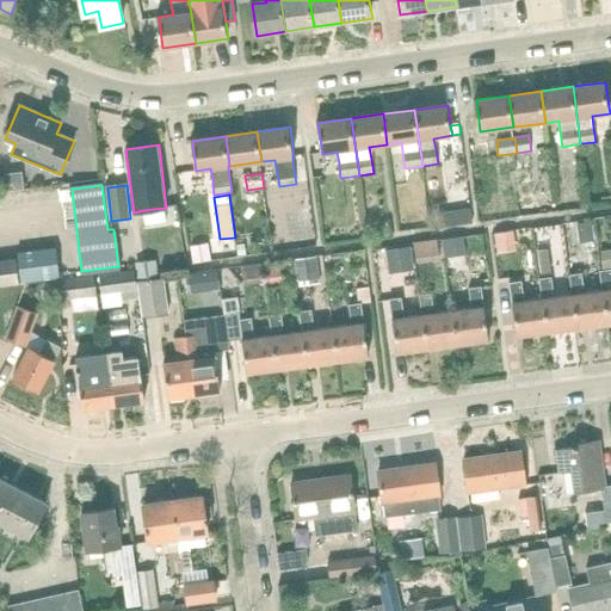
[(456,226),(473,223),(471,208),(455,210),(456,226)]
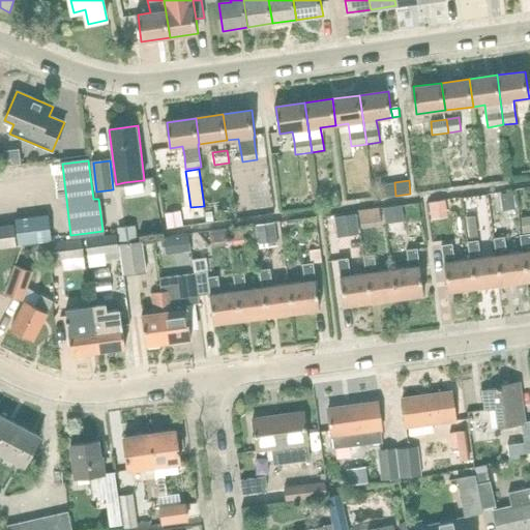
[(501,195),(503,212),(518,210),(514,193),(501,195)]
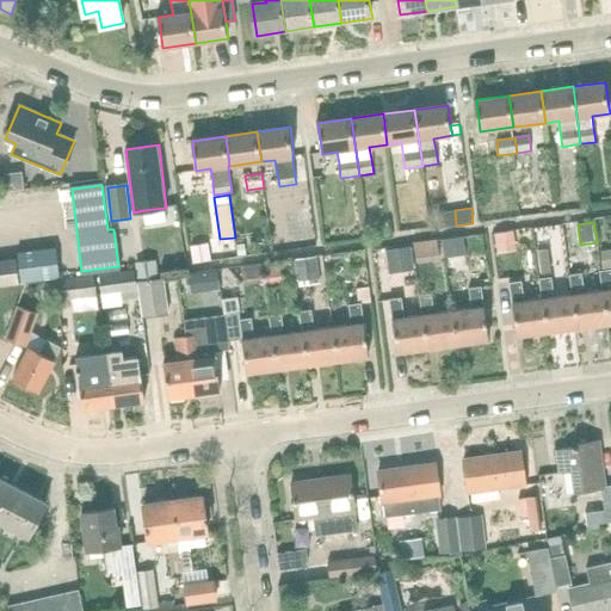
[(495,233),(498,247),(514,245),(512,230),(495,233)]
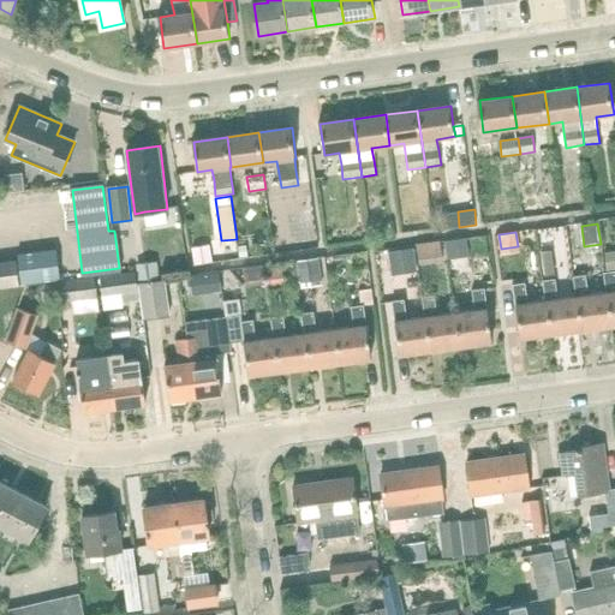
[(465,239),(446,242),(448,257),(467,255),(465,239)]
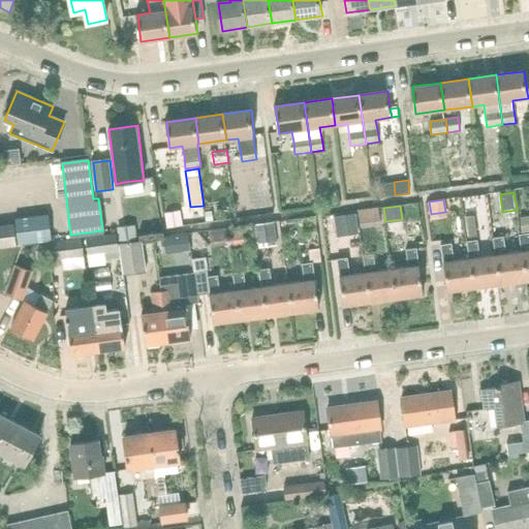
[(379,208),(359,210),(359,211),(360,223),(370,222),(380,221),(379,208)]
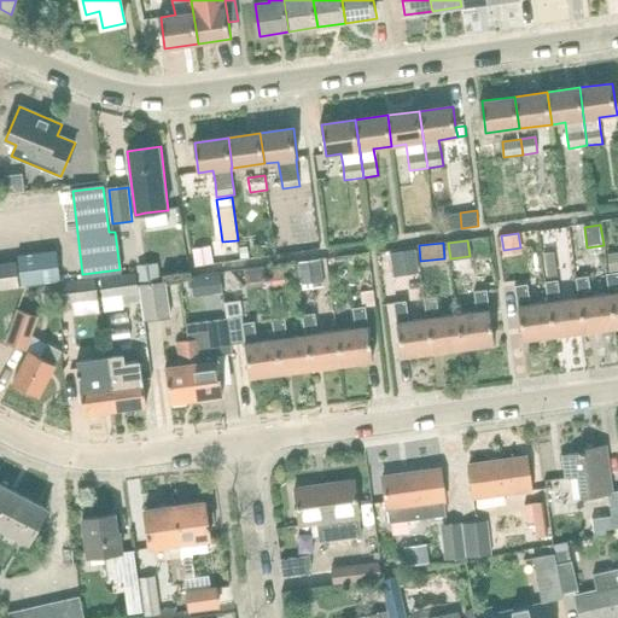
[(474,266),(490,262),(488,244),(472,248),(474,266)]
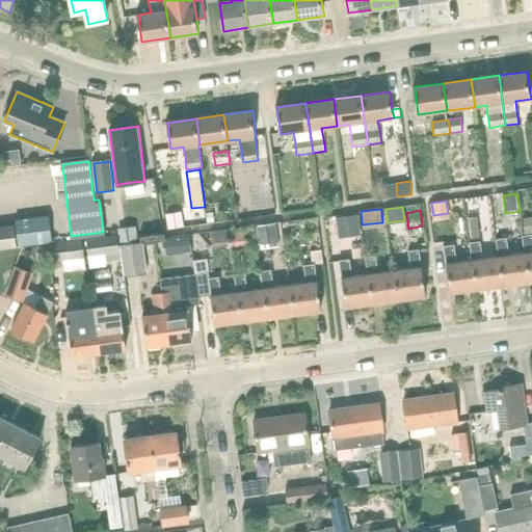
[(180,213),(167,216),(169,229),(182,227),(180,213)]
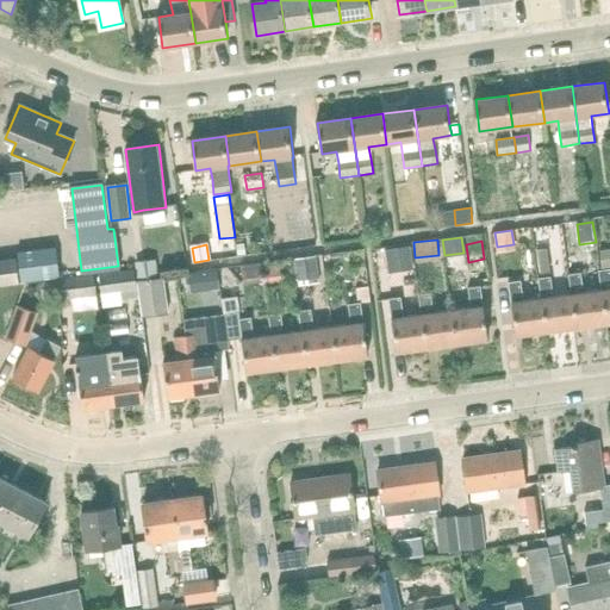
[(409,246),(384,249),(387,272),(412,268),(409,246)]
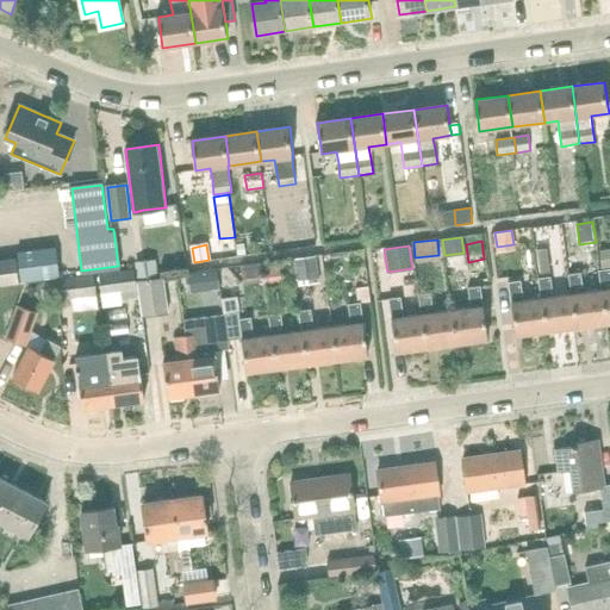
[(549,275),(548,261),(547,249),(539,250),(541,277),(549,275)]
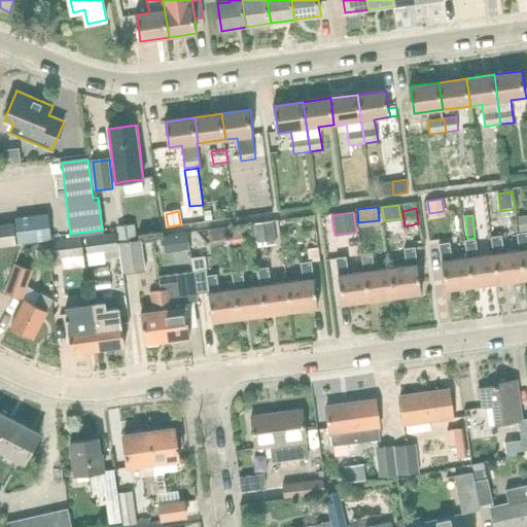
[(526,215),(518,216),(520,232),(526,230),(526,215)]
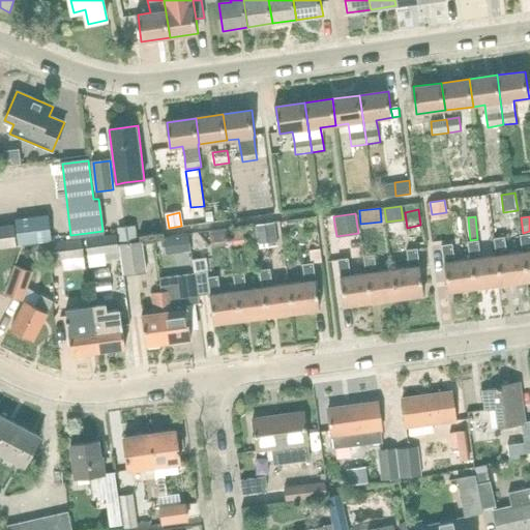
[(48,217),(15,222),(18,246),(27,244),(51,242),(48,217)]
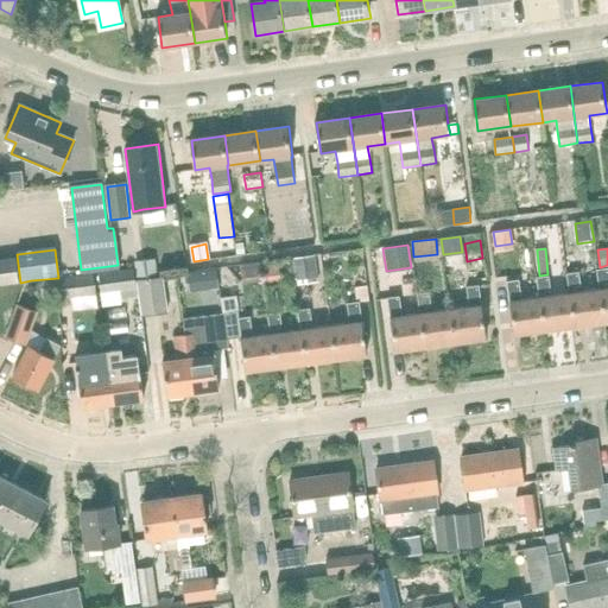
[(16,257),(0,257),(0,286),(18,284),(16,257)]
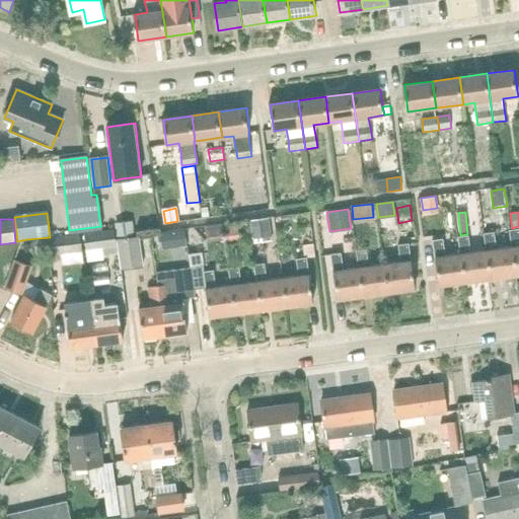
[(270,219),(249,221),(250,231),(251,236),(272,233),(270,219)]
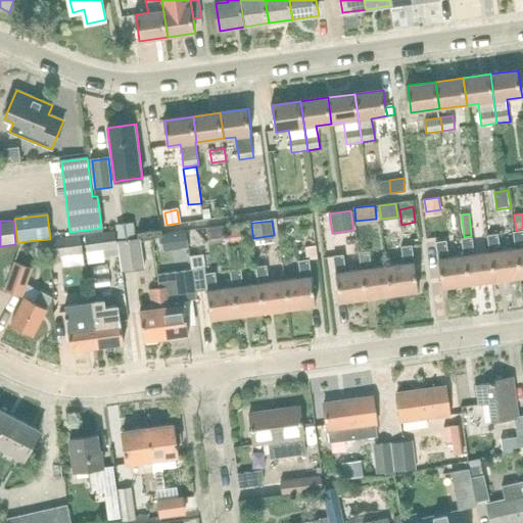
[(133,225),(116,227),(119,239),(135,237),(133,225)]
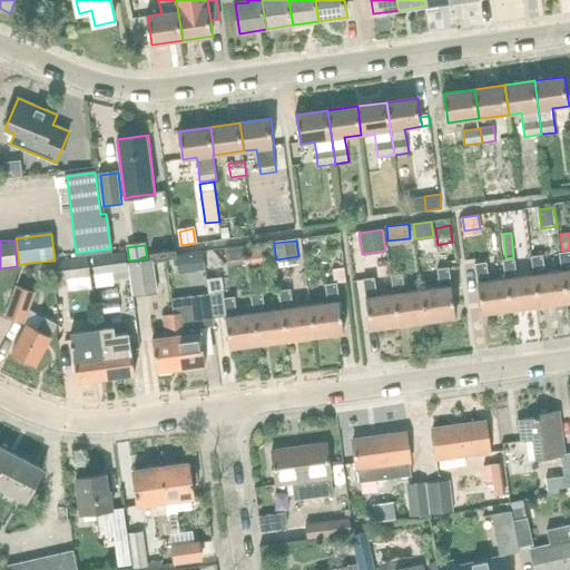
[(128,277),(127,271),(125,251),(92,256),(95,275),(112,273),(114,279),(128,277)]
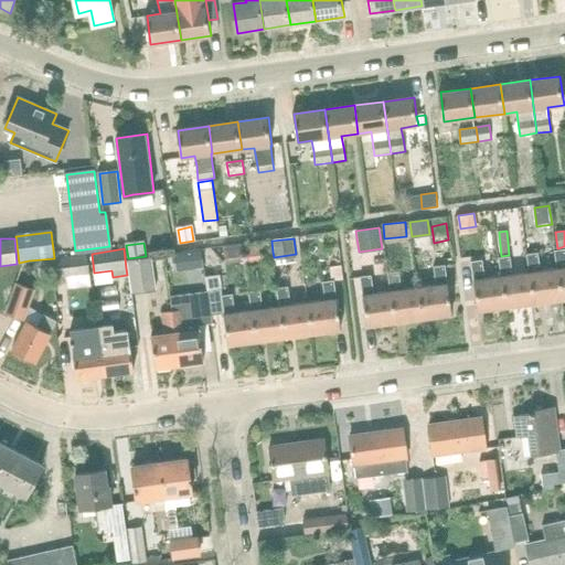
[(564,268),(563,268),(562,263),(564,262),(564,249),(555,251),(557,269),(562,301),(564,300),(564,268)]
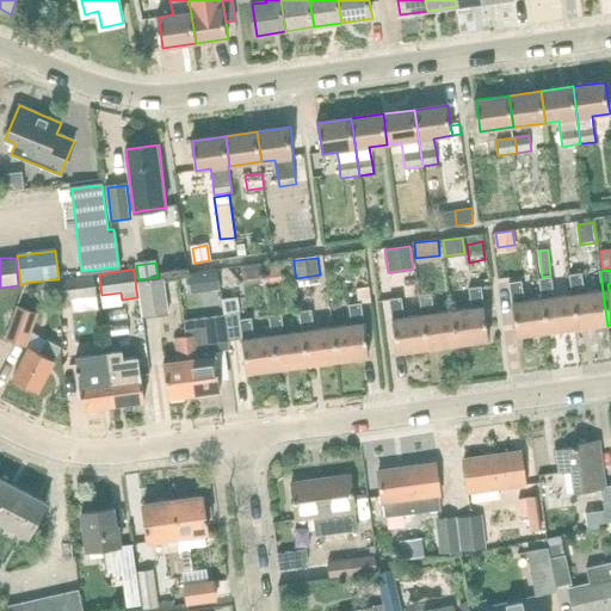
[(217,272),(203,273),(205,289),(218,288),(217,272)]
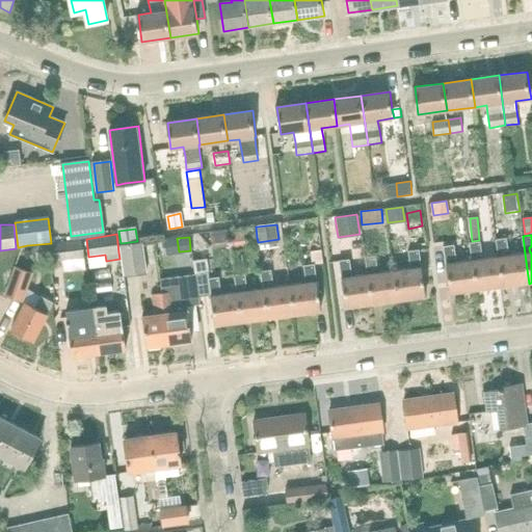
[(525,254),(504,257),(503,251),(507,249),(506,238),(496,239),(499,258),(503,288),(529,284),(525,254)]
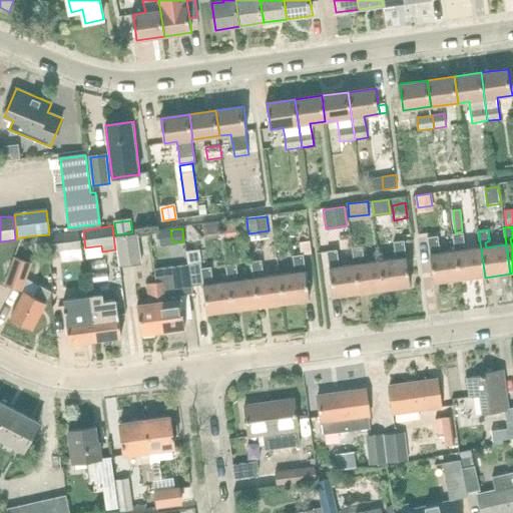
[(481,248),(461,251),(460,245),(464,244),(462,232),(453,234),(456,251),(460,281),(485,278),(481,248)]
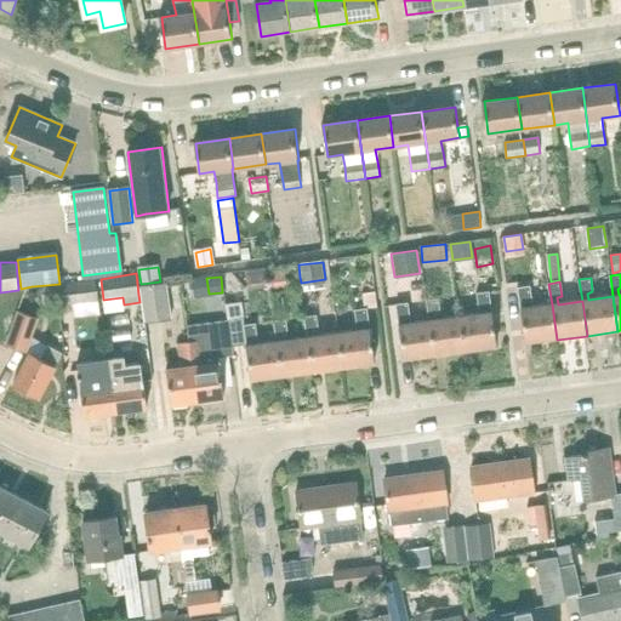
[(73,305),(98,302),(96,283),(60,286),(63,314),(74,313),(73,305)]
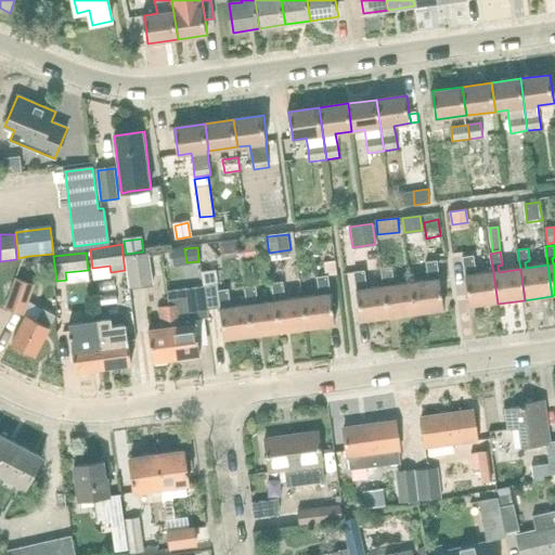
[(153,285),(151,269),(149,253),(125,256),(129,288),(153,285)]
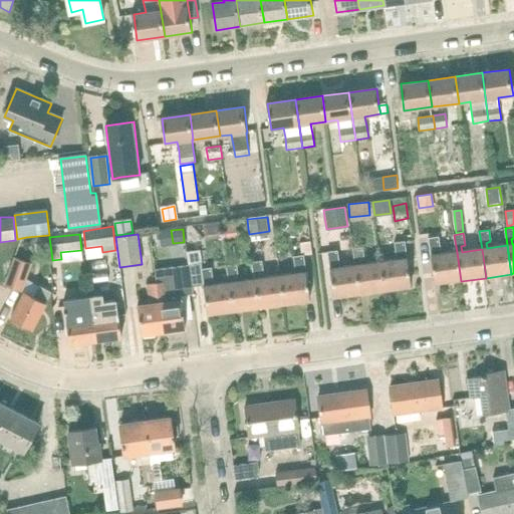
[(457,252),(441,254),(438,237),(429,238),(432,256),(430,256),(435,285),(461,281),(457,252)]
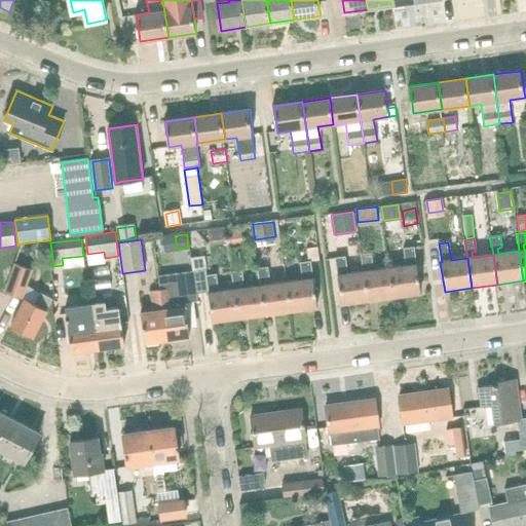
[(417,265),(416,265),(414,247),(404,249),(407,266),(390,268),(395,299),(421,295),(417,265)]
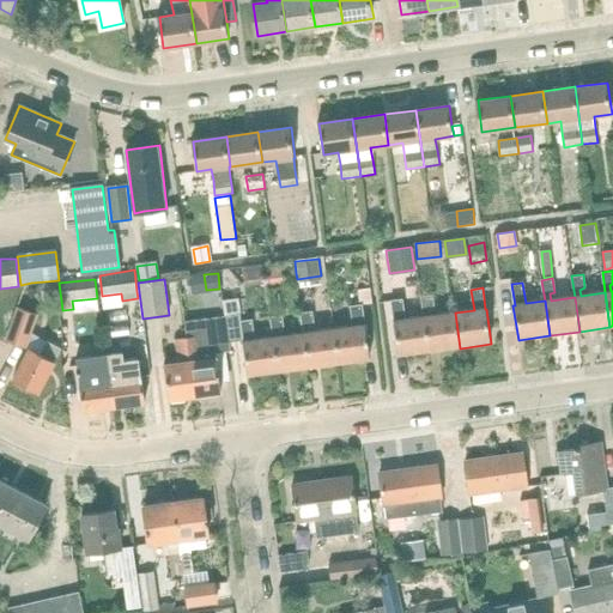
[(358,290),(360,304),(374,302),(371,289),(358,290)]
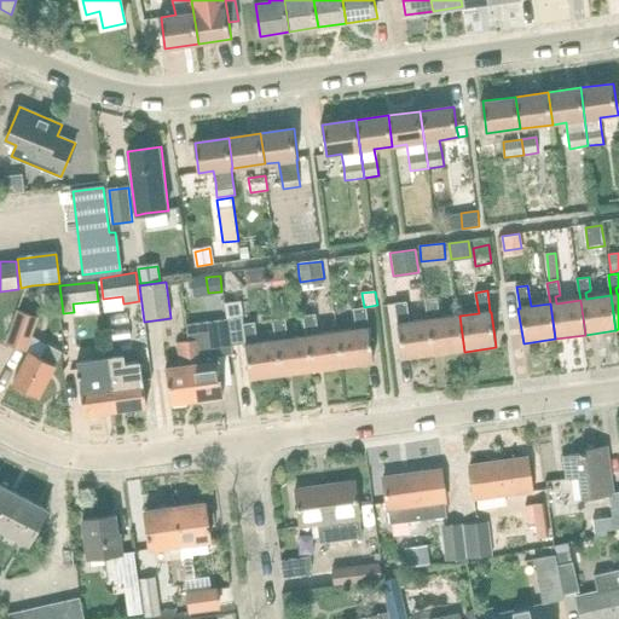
[(460,316),(439,318),(439,316),(434,317),(433,312),(439,311),(437,298),(426,299),(428,320),(433,356),(464,352),(460,316)]
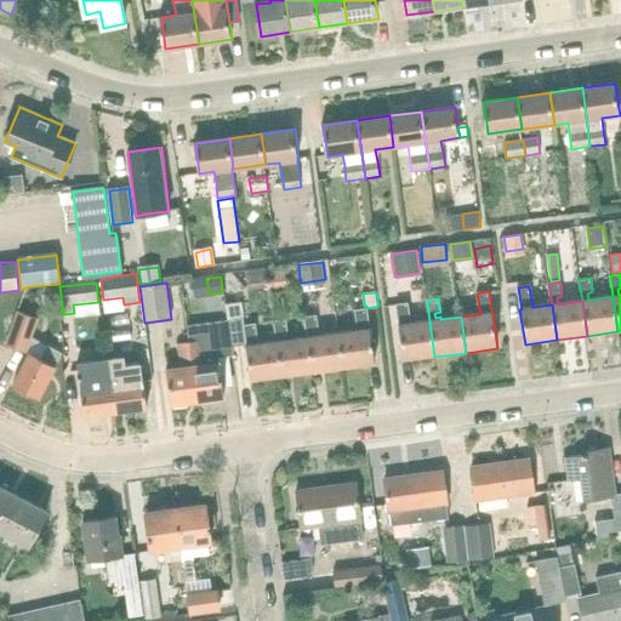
[(244,325),(243,318),(244,318),(241,302),(227,305),(228,320),(232,347),(246,346),(251,381),(283,376),(278,341),(277,342),(258,345),(255,324),(244,325)]
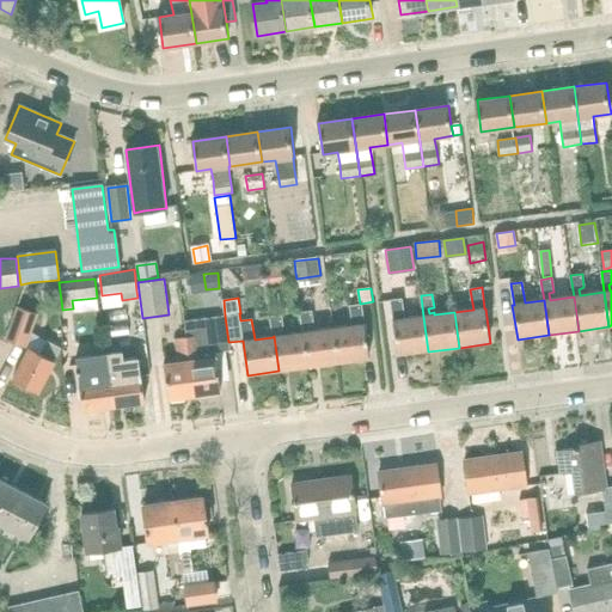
[(423,317),(404,319),(402,299),(390,300),(393,320),(392,320),(397,355),(428,352),(423,317)]
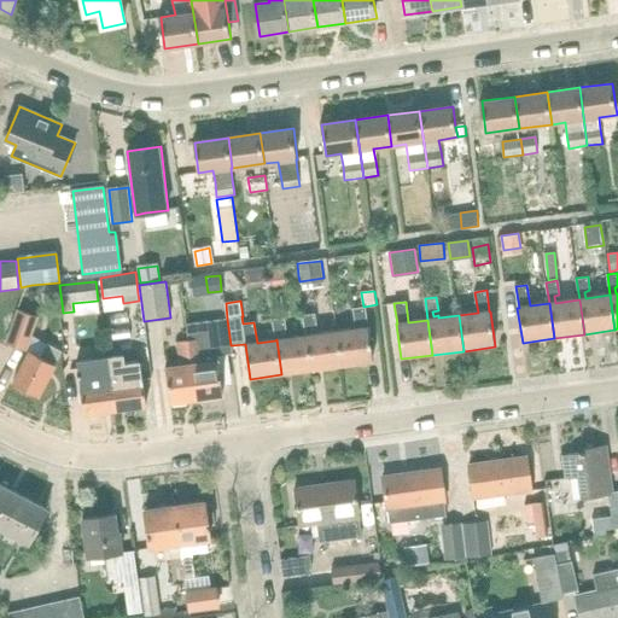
[(373,362),(368,327),(365,307),(353,308),(356,330),(337,332),(342,367),(373,362)]
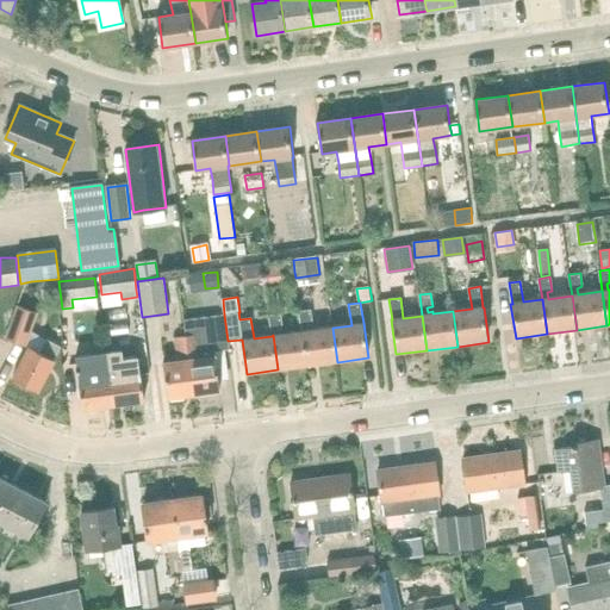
[(32,332),(38,316),(17,309),(6,341),(26,348),(27,346),(32,332)]
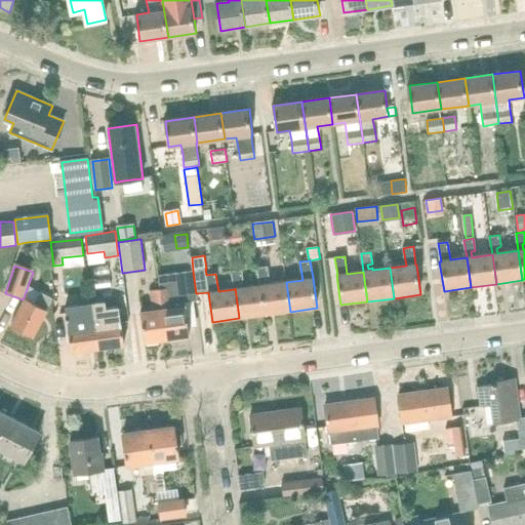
[(286,282),(266,284),(265,279),(269,278),(267,266),(257,268),(260,285),(265,315),(290,312),(286,282)]
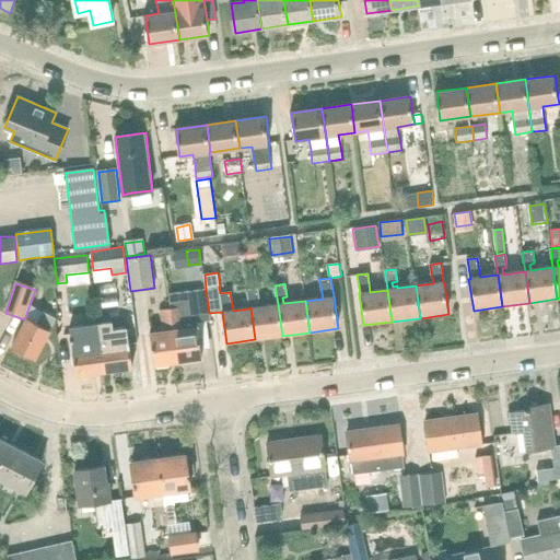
[(278,304),(256,307),(255,302),(260,301),(258,288),(247,289),(249,308),(251,307),(255,339),(282,336),(278,304)]
